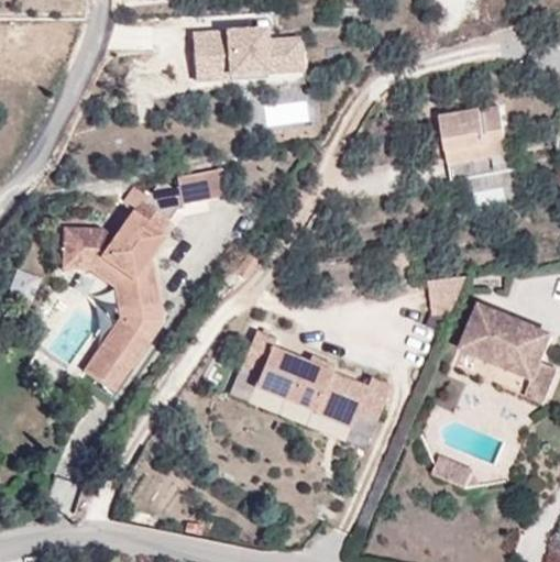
[(266,25),(190,29),(193,80),(262,77),(262,70),(303,69),(302,36),(267,37),(266,25)]
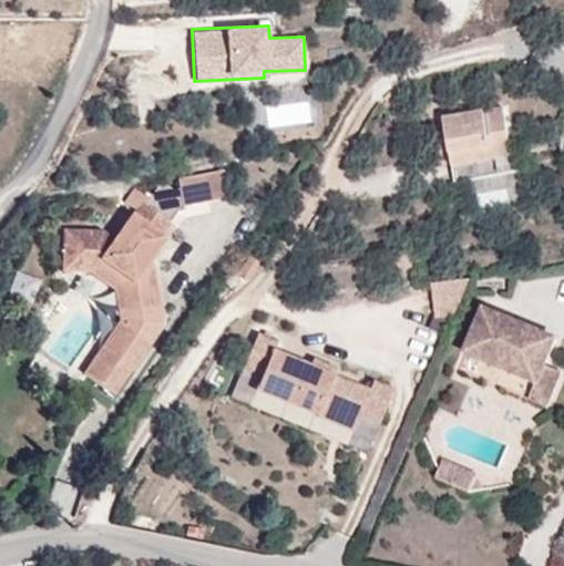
[(440,117),(453,183),(518,172),(515,158),(510,158),(501,106),(440,117)]
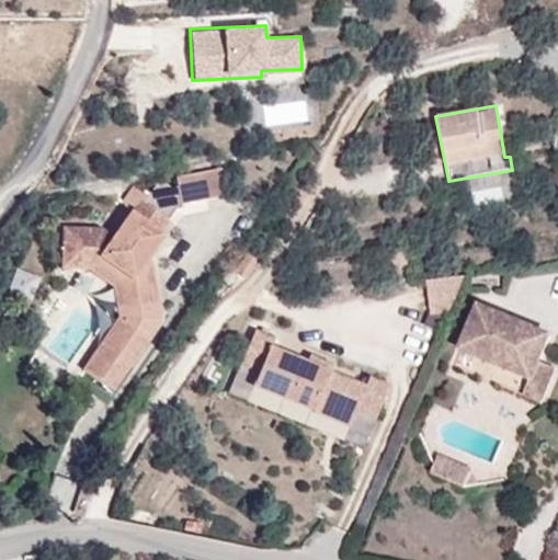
[(225,195),(219,169),(174,176),(179,203),(225,195)]
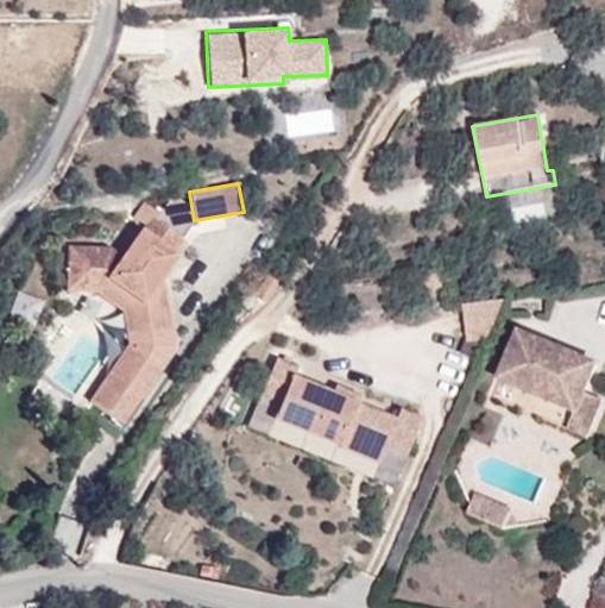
[(67,246),(67,289),(95,289),(112,289),(133,305),(136,333),(137,346),(133,352),(117,377),(109,373),(90,401),(120,422),(157,369),(169,350),(168,330),(163,287),(151,277),(178,238),(152,219),(124,259),(107,246),(67,246)]
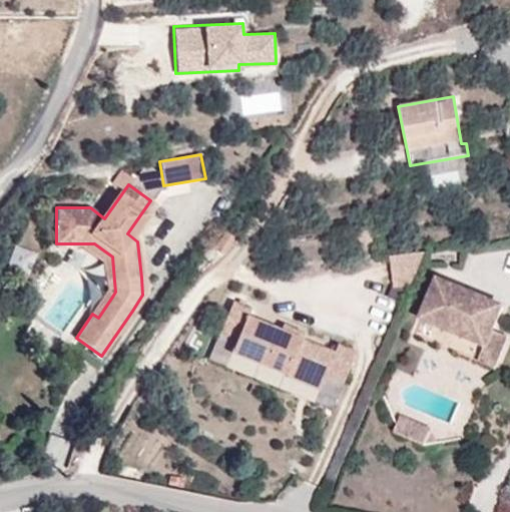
[(112,257),(94,243),(80,243),(104,263),(106,281),(108,290),(108,291),(92,314),(98,318),(112,297),(115,292),(114,281),(112,257)]
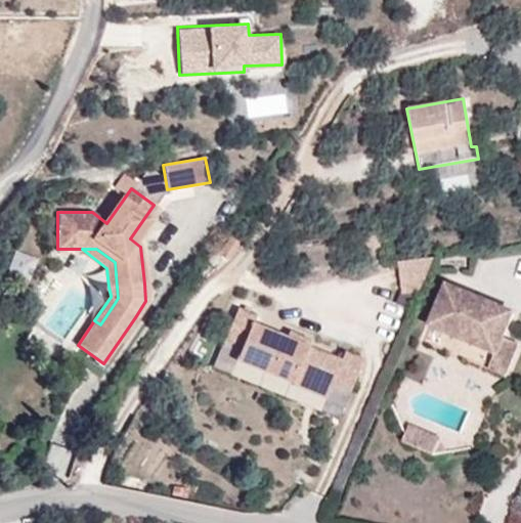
[(33,262),(15,255),(8,271),(26,278),(33,262)]
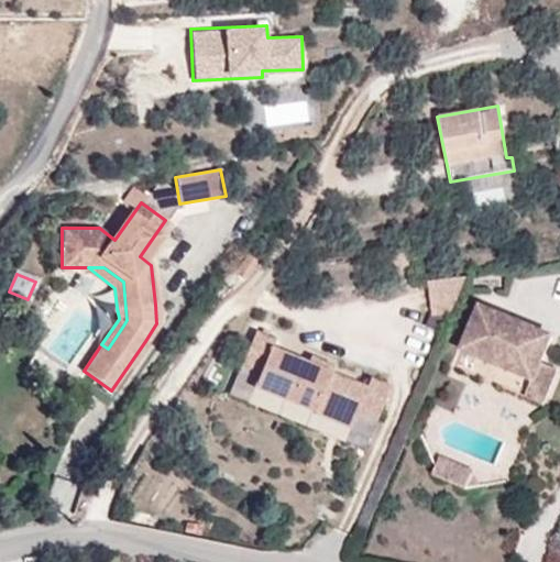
[(451,309),(467,275),(428,278),(432,311),(451,309)]
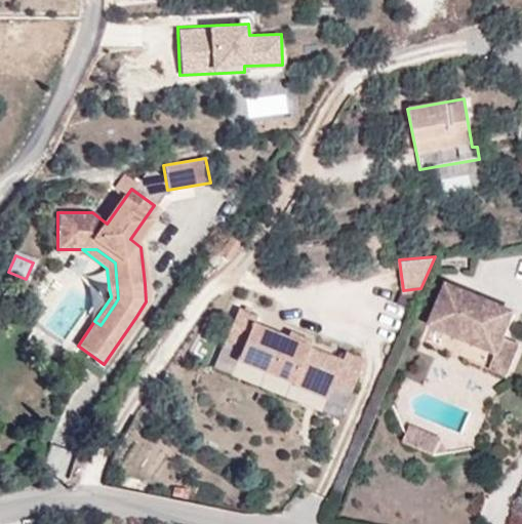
[(429,328),(493,355),(502,339),(511,314),(445,285),(429,328)]
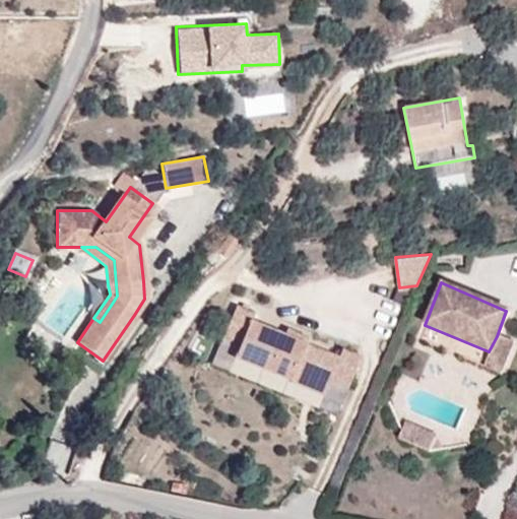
[(248,323),(252,314),(235,307),(221,338),(239,346),(235,358),(322,393),(328,380),(346,388),(359,359),(340,350),(337,360),(248,323)]
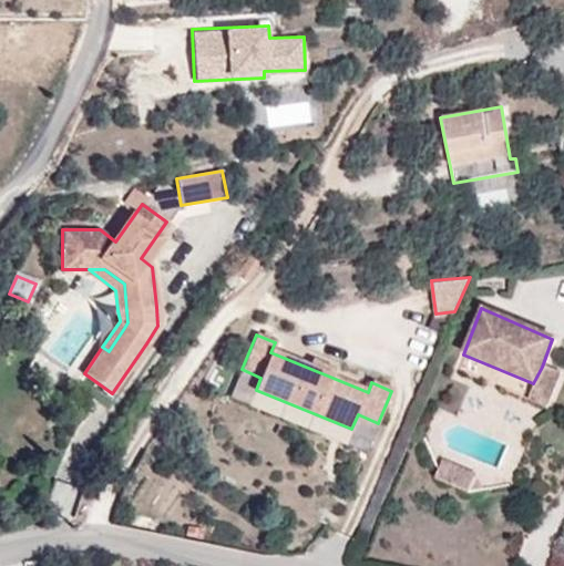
[(542,367),(533,383),(527,400),(543,407),(557,373),(542,367)]
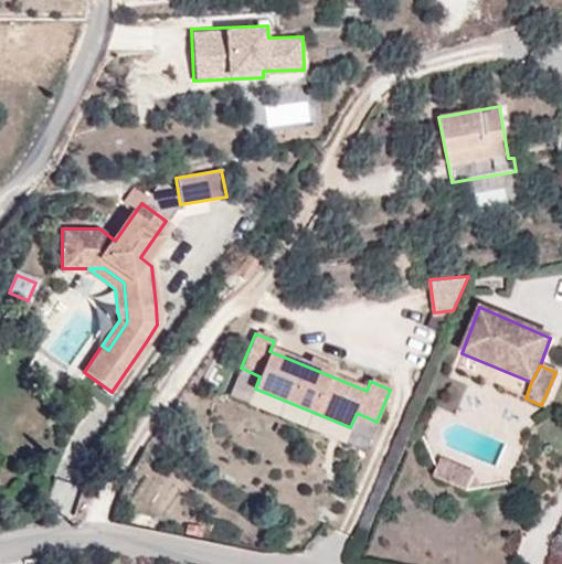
[(431,476),(462,489),(480,486),(472,477),(473,472),(438,457),(431,476)]
